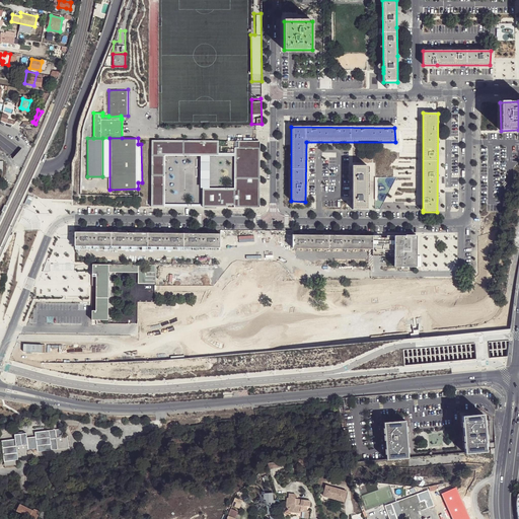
[(219,155),(219,140),(152,140),(152,206),(165,206),(166,154),(201,154),(202,188),(203,206),(260,206),(261,140),(236,139),(236,147),(234,147),(235,187),(211,188),(210,155),(219,155)]
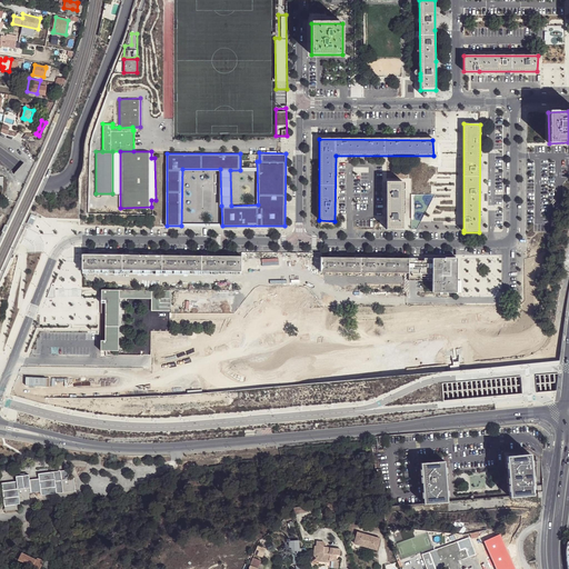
[(387,182),(387,230),(402,230),(403,182),(387,182)]
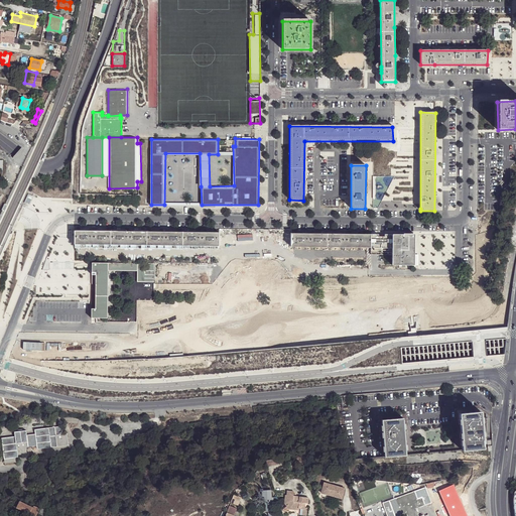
[(75,245),(219,247),(219,233),(75,231),(75,245)]
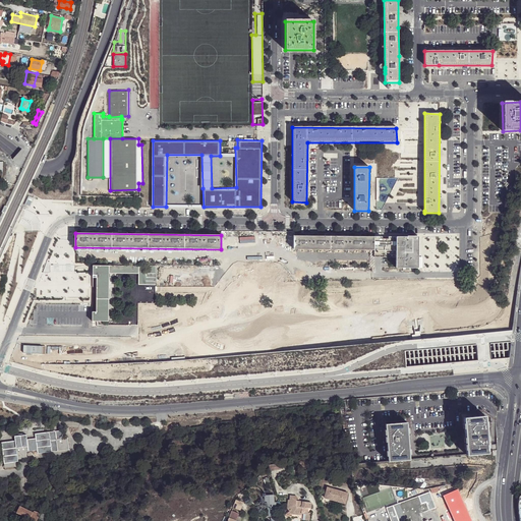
[(373,237),(293,236),(293,249),(374,250),(373,237)]
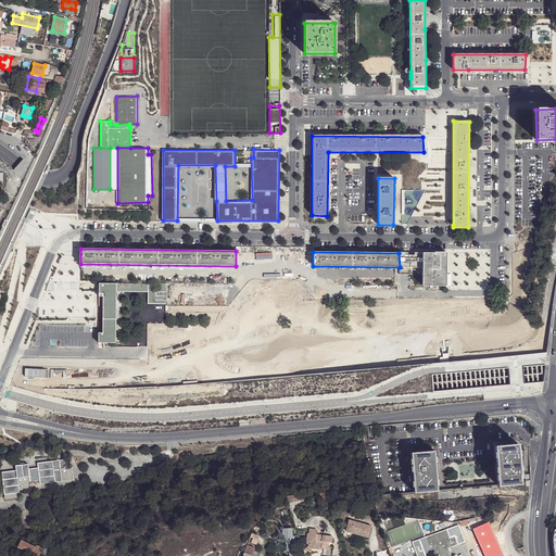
[(447,254),(399,253),(400,267),(424,268),(424,286),(446,286),(447,254)]
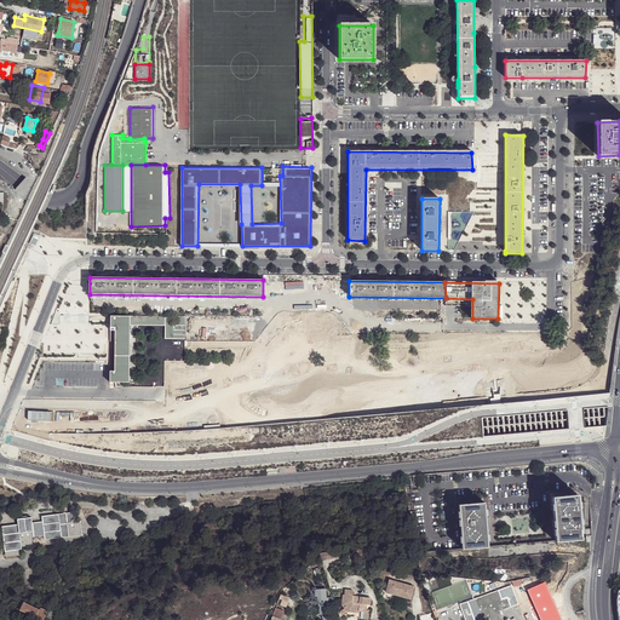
[(530,323),(530,308),(511,308),(512,323),(530,323)]
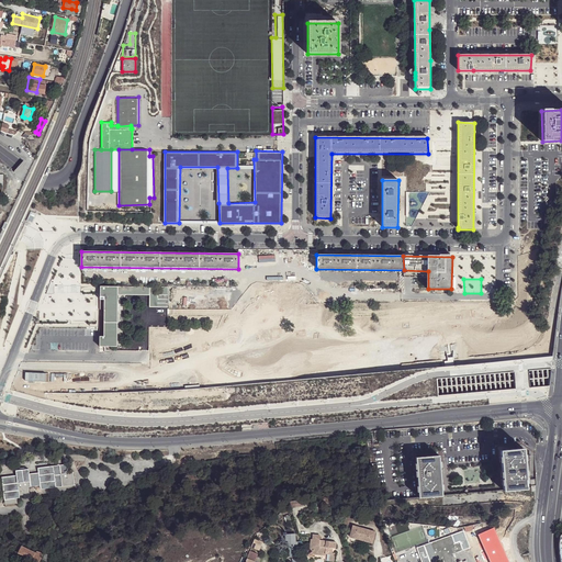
[(104,298),(104,301),(117,301),(119,287),(100,287),(100,298),(104,298)]
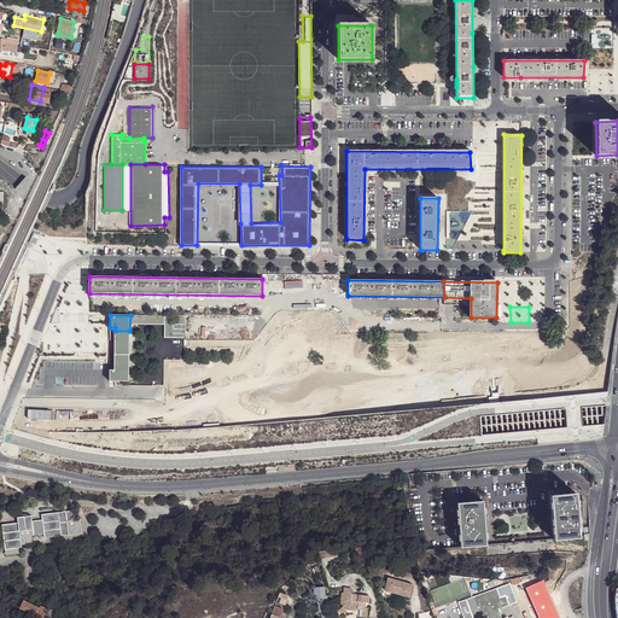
[(129,331),(165,330),(185,330),(185,320),(185,316),(130,315),(129,331)]
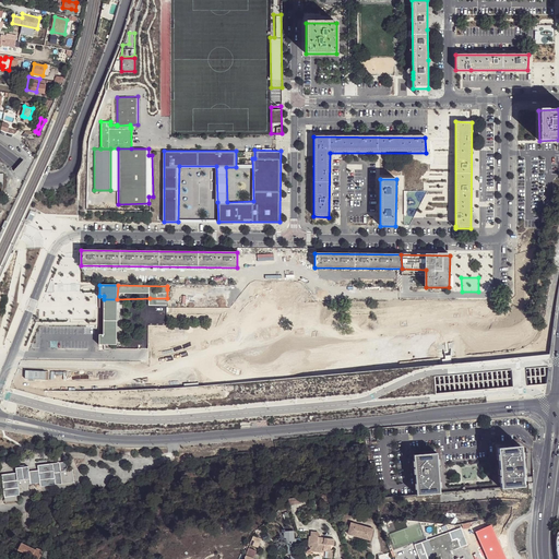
[(99,334),(98,345),(117,345),(117,299),(104,299),(104,334),(99,334)]
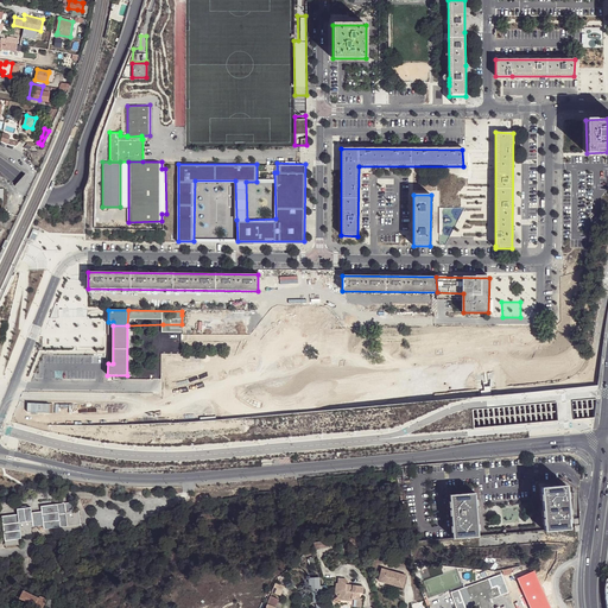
[(542,486),(545,531),(571,529),(568,483),(542,486)]
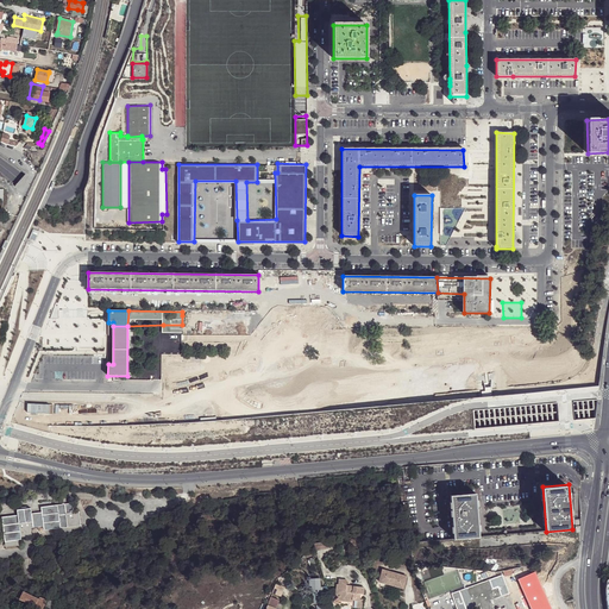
[(451,495),(454,539),(481,537),(476,493),(451,495)]
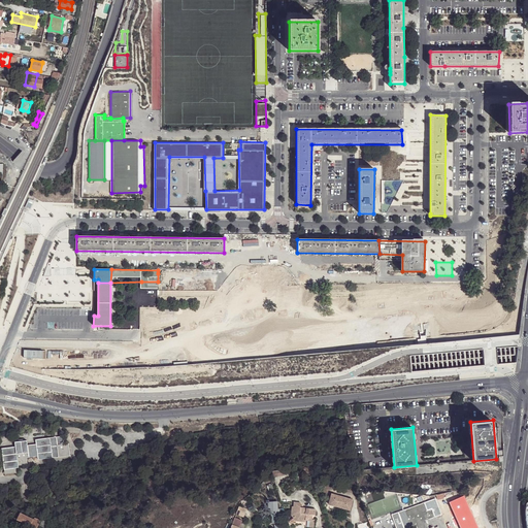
[(28,447),(27,444),(27,442),(15,443),(15,448),(2,450),(5,475),(17,474),(15,469),(19,469),(18,466),(27,465),(27,459),(37,458),(37,461),(53,459),(70,457),(69,446),(64,446),(64,438),(57,438),(35,441),(36,443),(36,446),(28,447)]
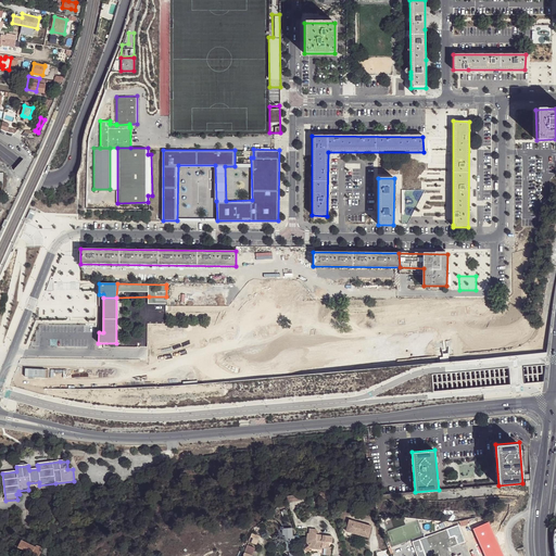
[(299,494),(287,497),(288,502),(289,504),(303,500),(303,496),(299,497),(299,494)]
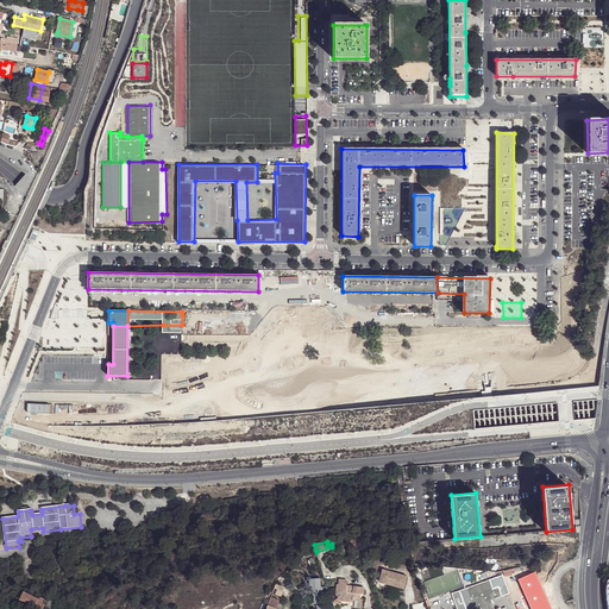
[(302,567),(301,564),(293,571),(295,575),(301,570),(302,567)]
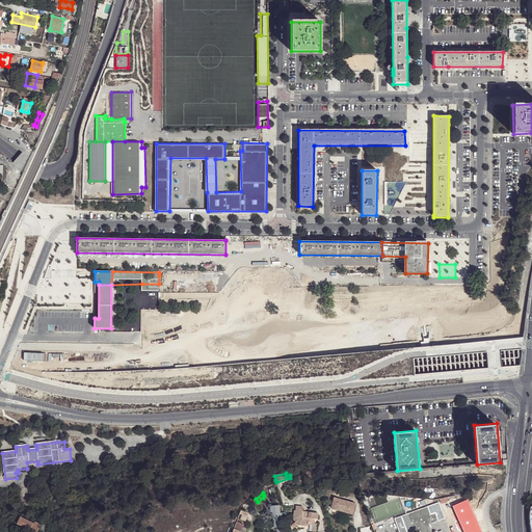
[(355,503),(335,498),(331,508),(352,513),(355,503)]
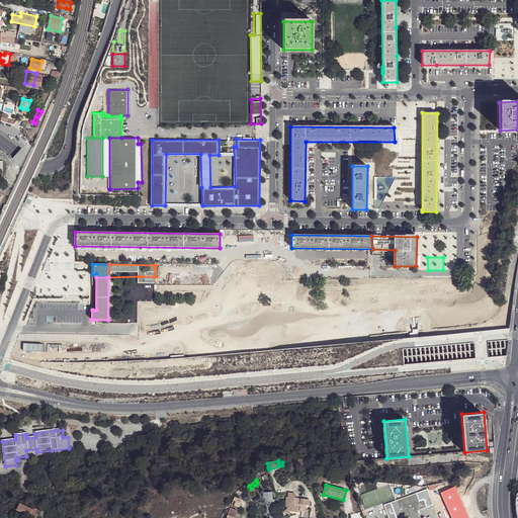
[(469,517),(456,487),(441,494),(451,517),(469,517)]
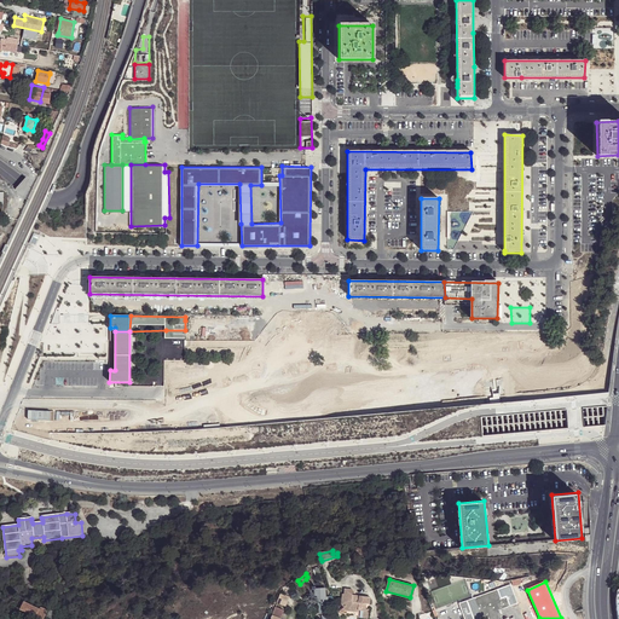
[(498,609),(499,609),(510,606),(507,596),(503,586),(467,600),(473,618),(482,618),(489,617),(489,618),(507,618),(504,618),(502,618),(503,618),(502,618),(497,618),(495,609),(498,608),(498,609)]
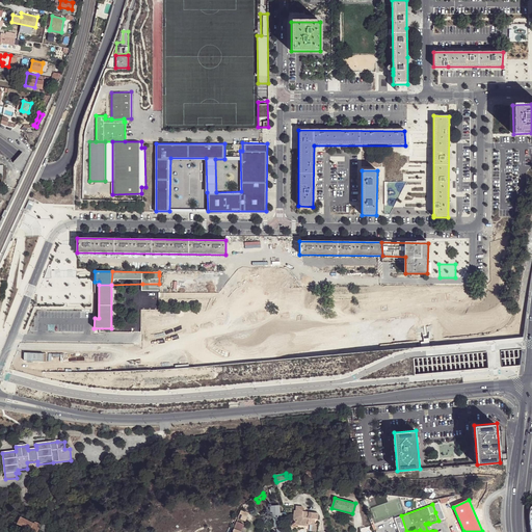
[(281,505),(270,505),(271,514),(273,514),(273,521),(275,528),(276,528),(277,531),(285,531),(284,526),(283,521),(283,512),(281,513),(281,505)]
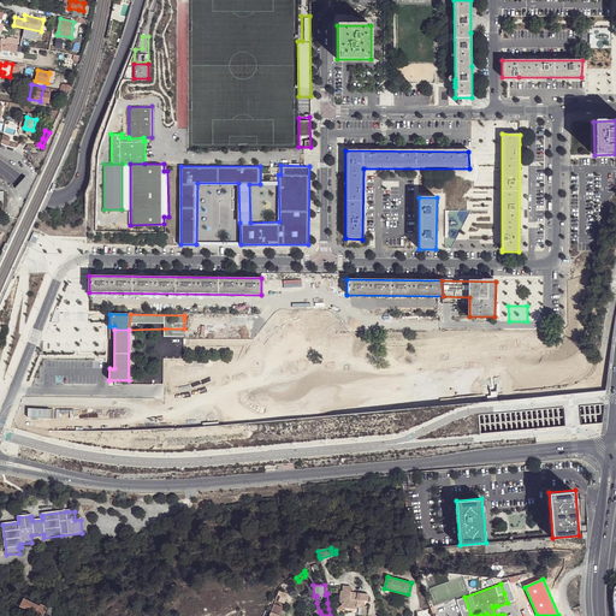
[(368,594),(357,593),(357,598),(351,597),(351,592),(351,587),(344,586),(343,592),(342,591),(341,600),(344,605),(339,610),(341,611),(347,608),(359,609),(359,608),(362,608),(362,615),(367,615),(367,606),(365,606),(365,602),(368,602),(368,594)]
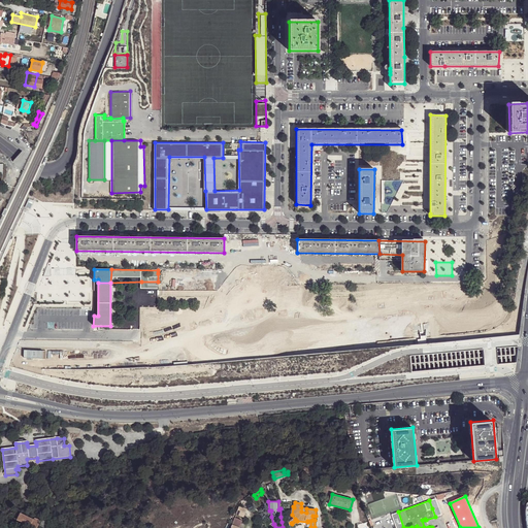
[(246,509),(239,506),(236,514),(243,517),(246,509)]
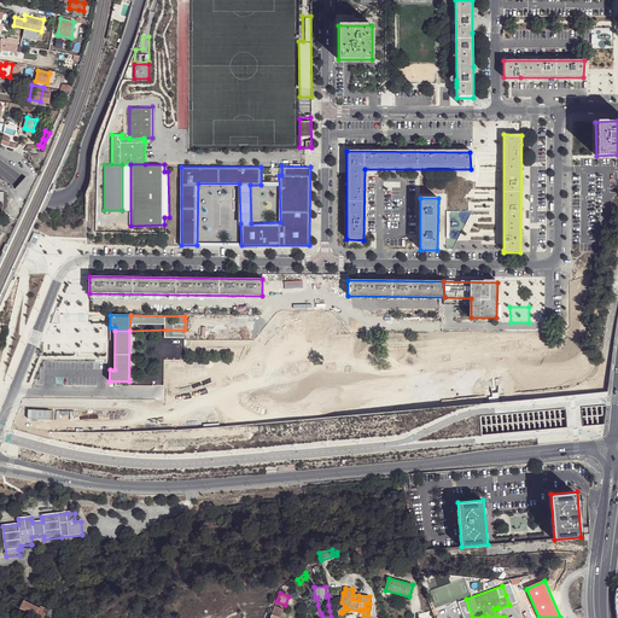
[(42,617),(46,611),(47,610),(40,607),(39,608),(23,601),(19,608),(39,617),(42,617)]
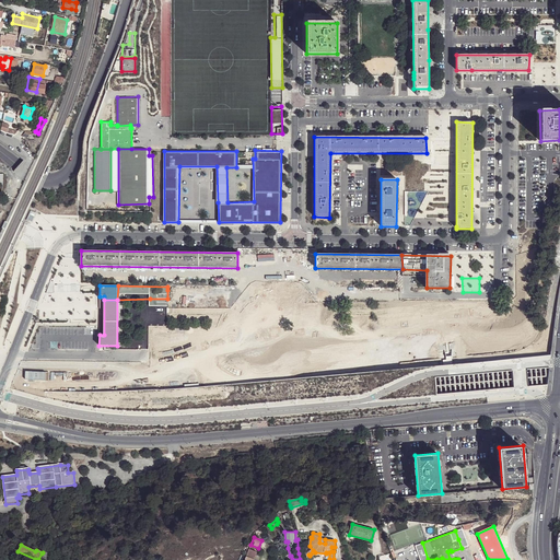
[(246,557),(245,559),(254,559),(257,551),(251,549),(247,557),(246,557)]
